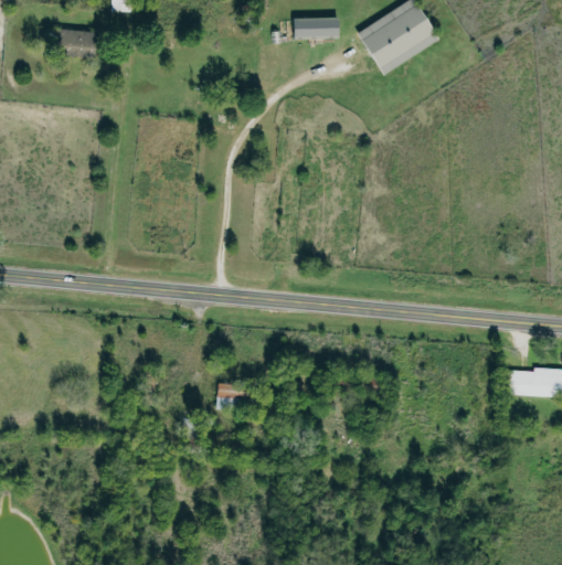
[(410,0),(357,32),(383,75),(439,41),(414,0),(410,0)]
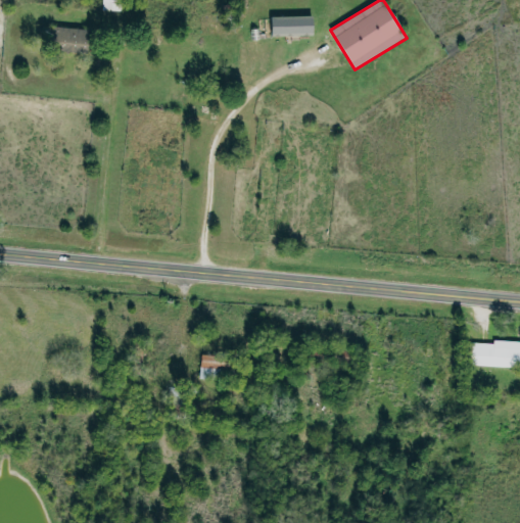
[(271,16),(272,35),(314,34),(314,15),(271,16)]
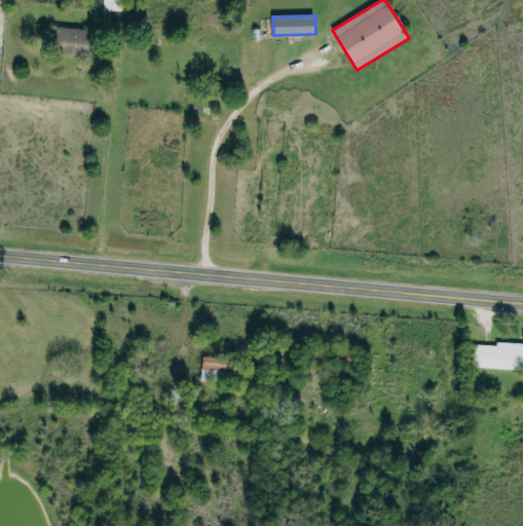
[(51,49),(88,53),(91,31),(54,26),(51,49)]
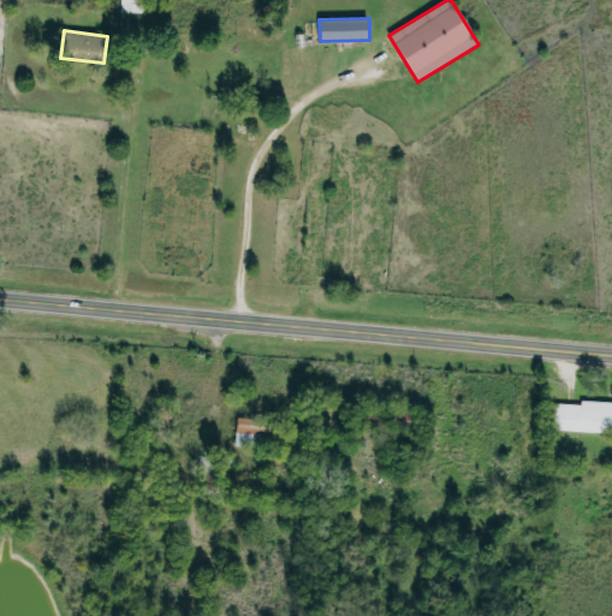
[(611,402),(582,401),(582,404),(557,403),(556,430),(611,432),(611,402)]
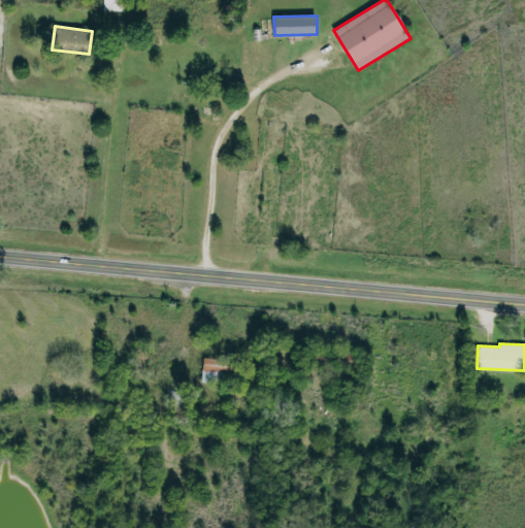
[(202,381),(229,381),(230,358),(203,358),(202,381)]
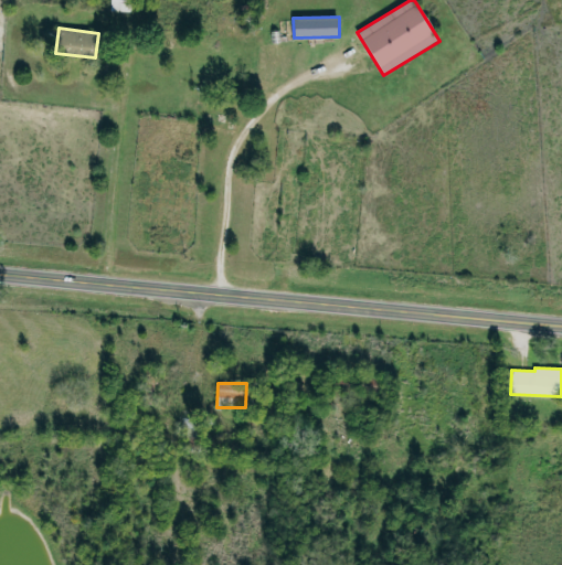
All buildings are outlined.
